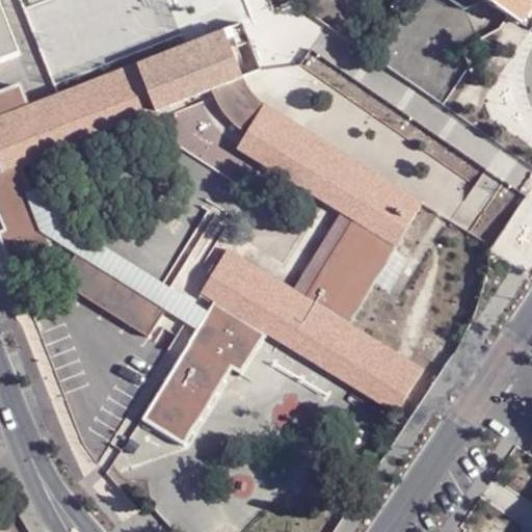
[(2,0),(0,0),(0,63),(24,53),(2,0)]
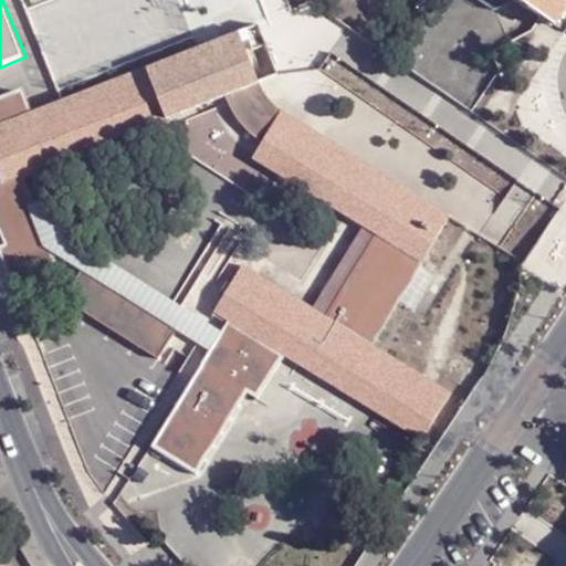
[(565,0),(473,0),(473,1),(491,14),(512,1),(554,30),(565,12),(565,0)]
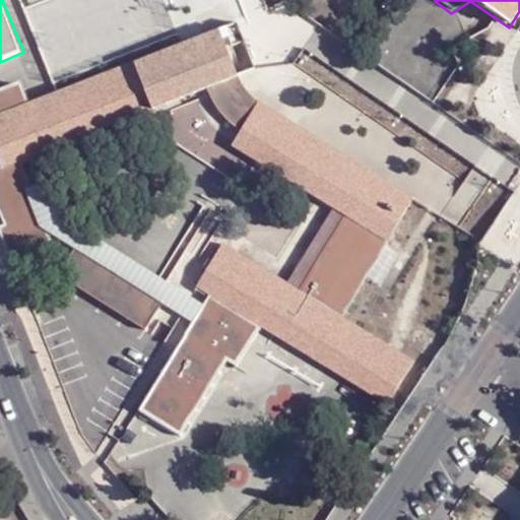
[(220,33),(134,67),(152,110),(208,89),(238,77),(220,33)]
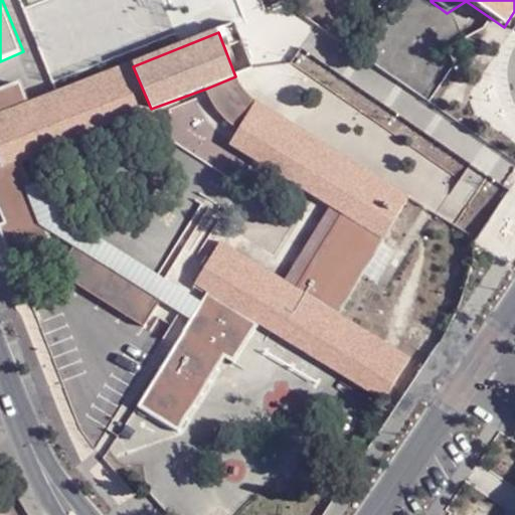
[(133,66),(38,104),(55,147),(151,109),(133,66)]
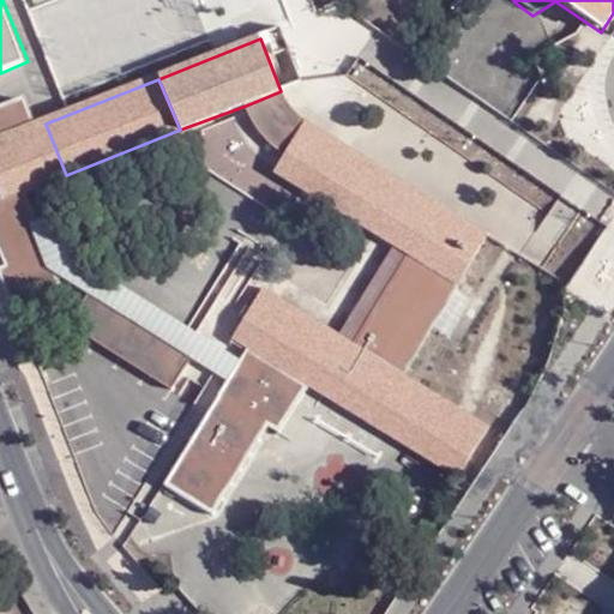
[(281,91),(246,106),(248,114),(252,120),(257,127),(260,133),(264,138),(269,143),(275,148),(280,151),(286,154),(304,124),(296,116),(290,108),(281,91)]
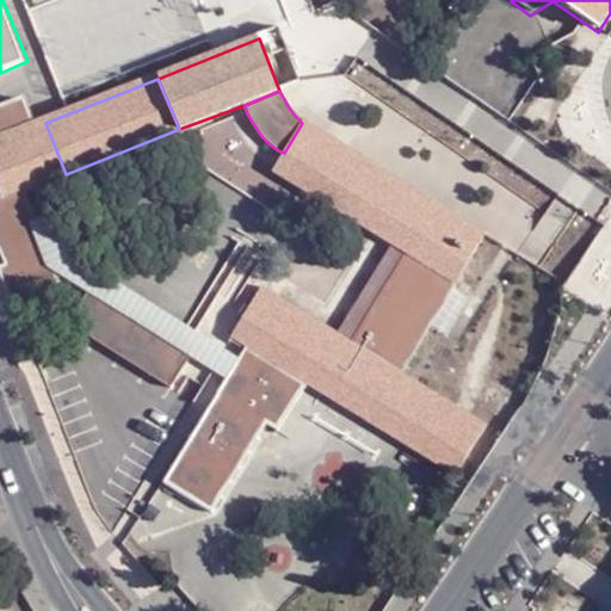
[(66,174),(45,123),(44,117),(31,123),(22,99),(19,100),(20,103),(0,110),(0,235),(11,265),(2,269),(17,303),(59,287),(38,236),(22,191),(66,174)]
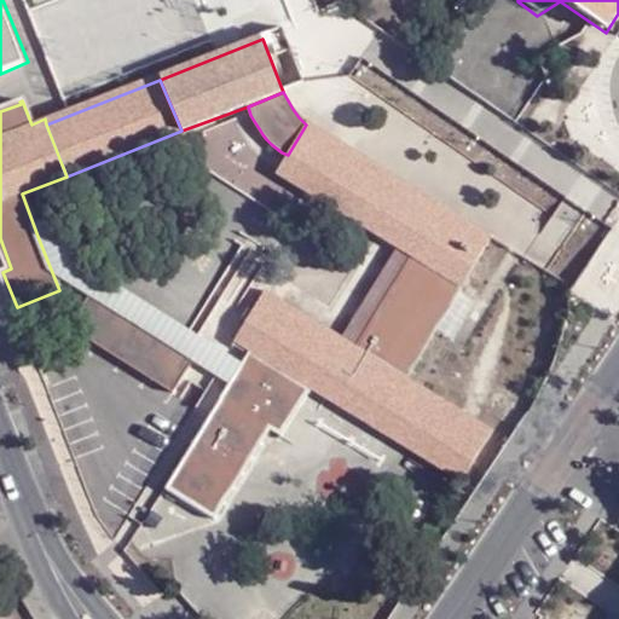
[(288,155),(276,173),(411,255),(366,330),(354,347),(268,291),(236,341),(250,351),(301,383),(460,482),(491,433),(408,380),(495,238),(306,125),(288,155)]
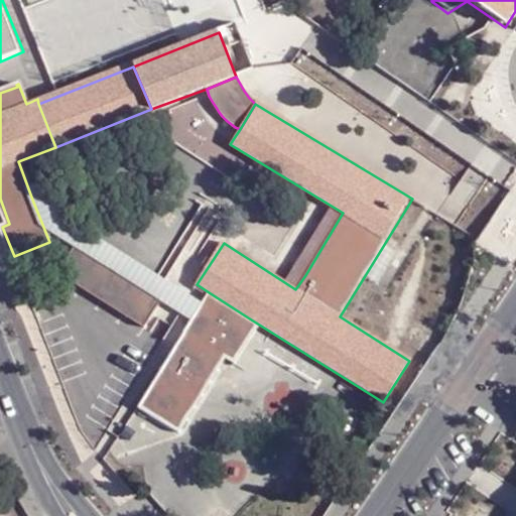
[(163,298),(78,246),(60,274),(146,328),(163,298)]
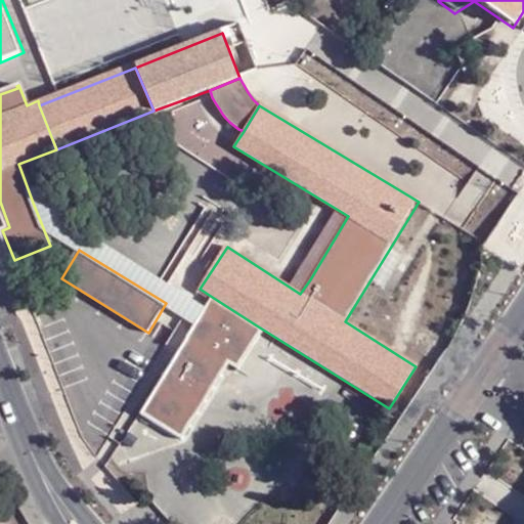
[(187,337),(229,364),(255,324),(212,297),(195,323),(187,337)]
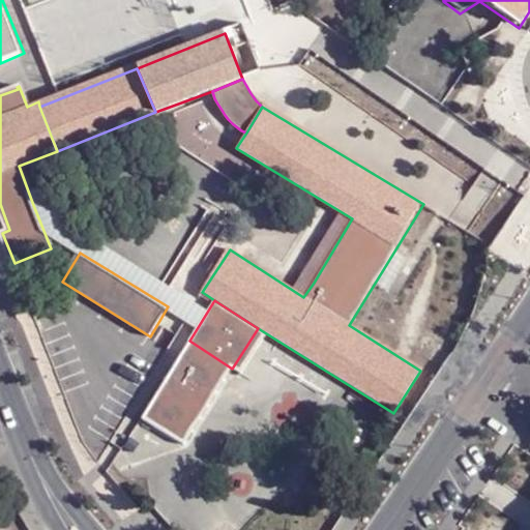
[(183,446),(232,369),(189,341),(141,420),(183,446)]
